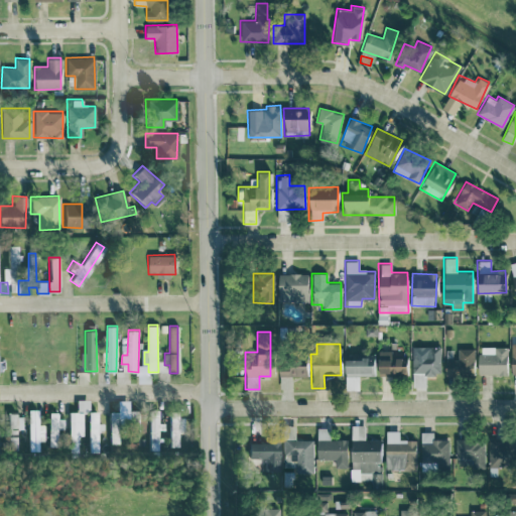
[(412,373),(439,373),(440,346),(412,346),(412,373)]
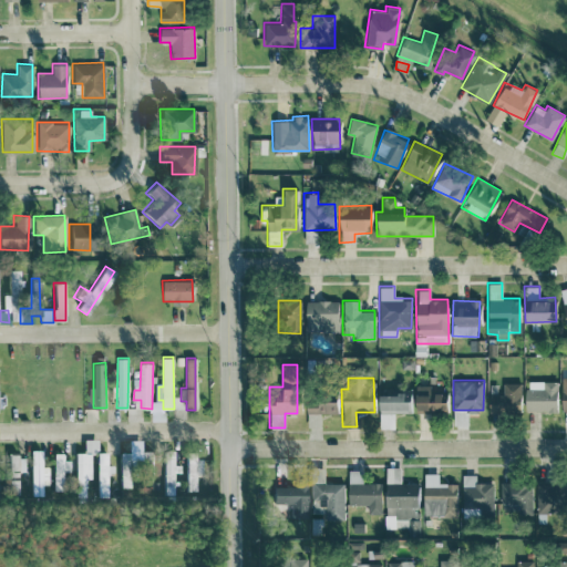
[(556,411),(557,381),(526,380),(525,411),(556,411)]
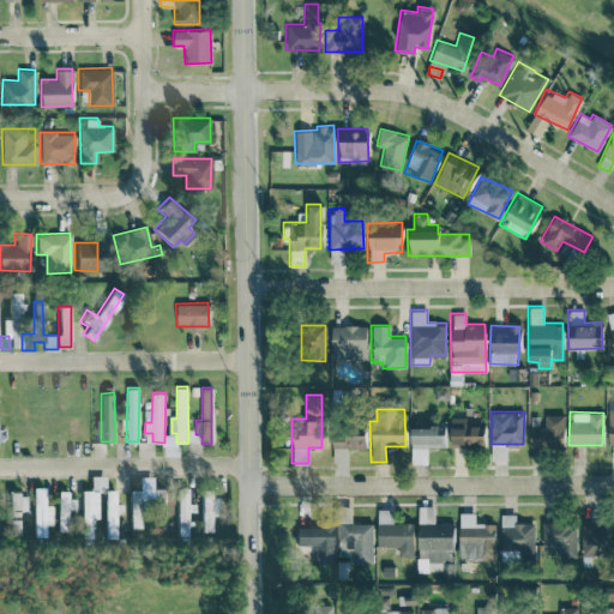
[(564,414),(545,414),(545,426),(529,426),(529,445),(563,446),(564,414)]
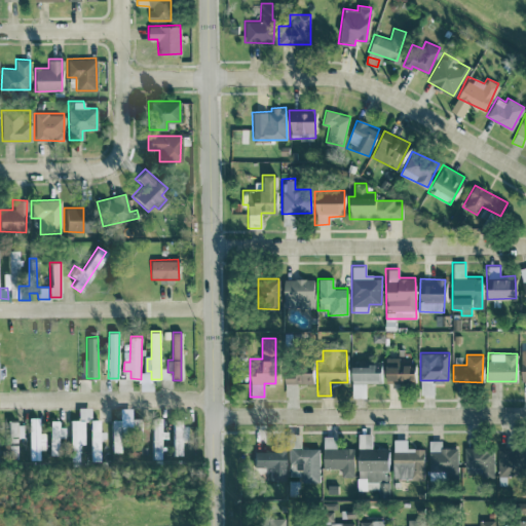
[(399,357),(384,357),(384,380),(413,380),(413,364),(399,364),(399,357)]
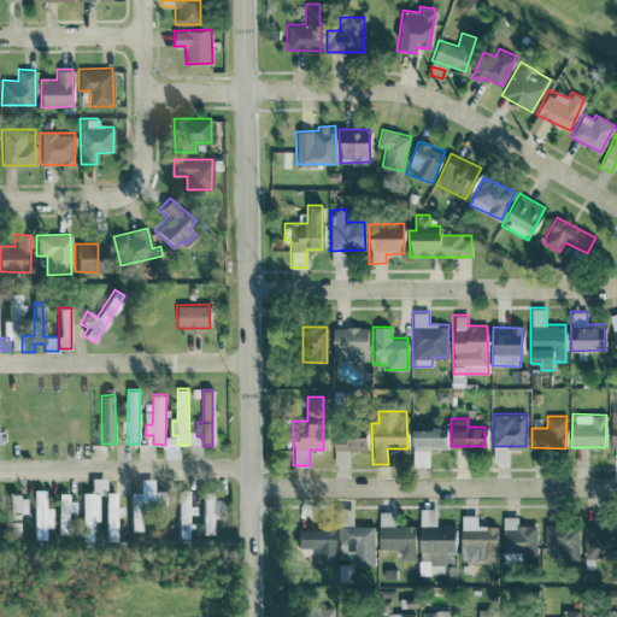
[(335,450),(366,448),(366,424),(334,424),(335,450)]
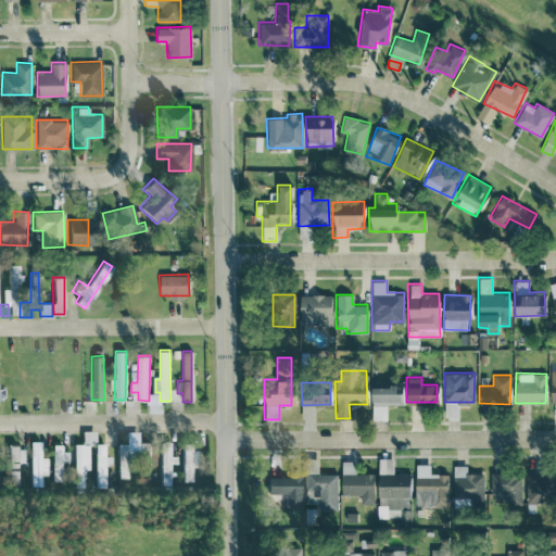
[(387,419),(386,404),(402,404),(401,384),(370,384),(370,420),(387,419)]
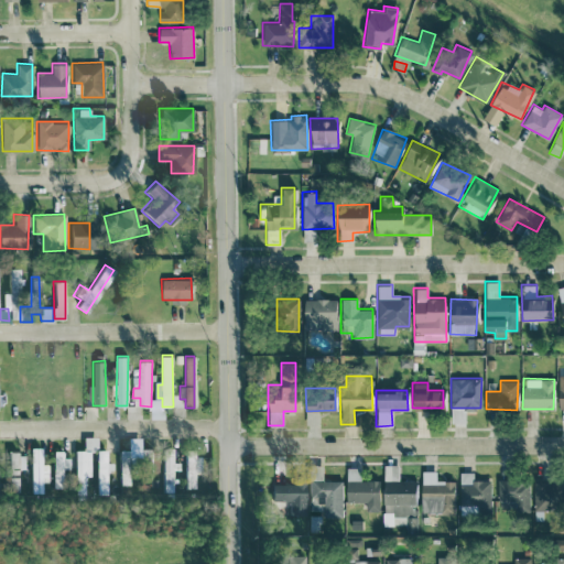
[(95,419),(96,405),(84,405),(83,419),(95,419)]
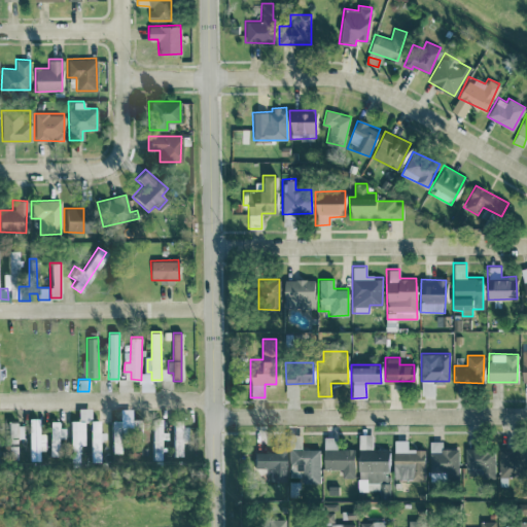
[(90,408),(77,409),(77,420),(69,421),(70,457),(79,457),(79,445),(83,445),(82,421),(90,421),(90,408)]
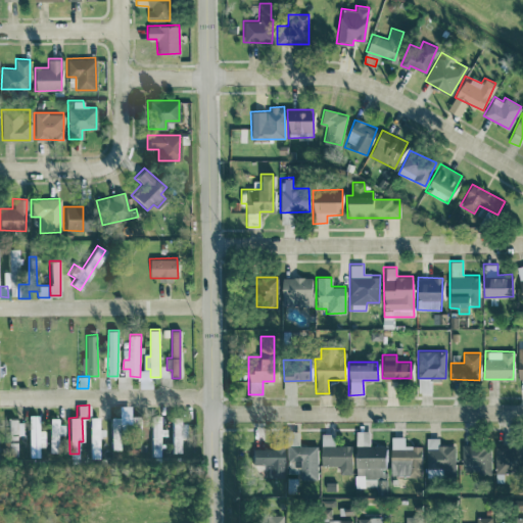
[(37,415),(27,416),(27,458),(38,457),(38,447),(43,447),(43,431),(37,431),(37,415)]
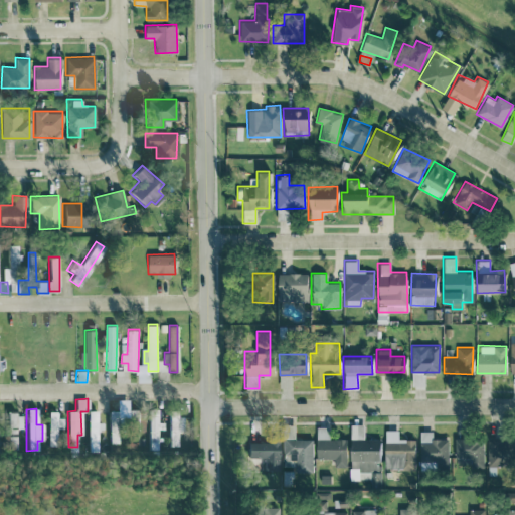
[(148,449),(160,450),(161,422),(158,422),(159,409),(149,409),(148,449)]
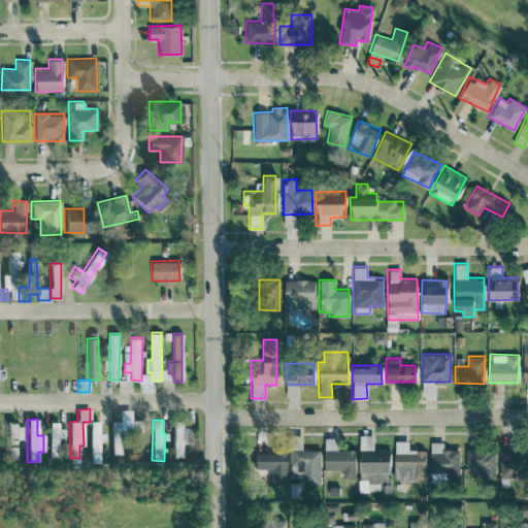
[(99,421),(89,422),(90,463),(101,462),(100,433),(99,433),(99,421)]
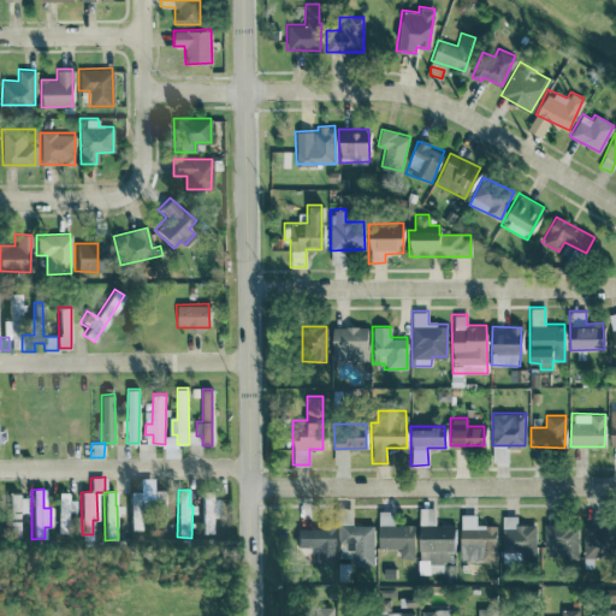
[(130,531),(142,529),(141,491),(129,492),(130,531)]
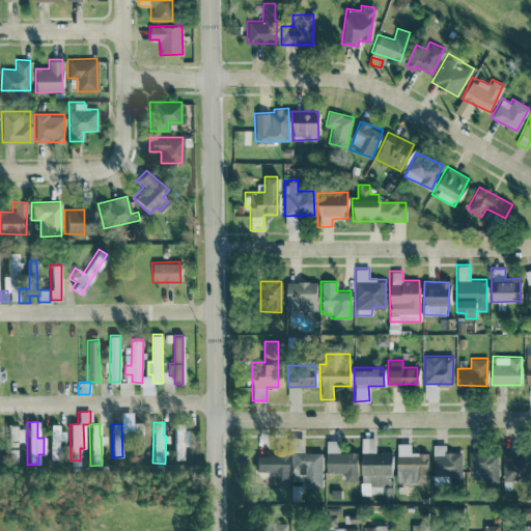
[(132,423),(133,448),(141,448),(141,444),(149,444),(148,423),(132,423)]
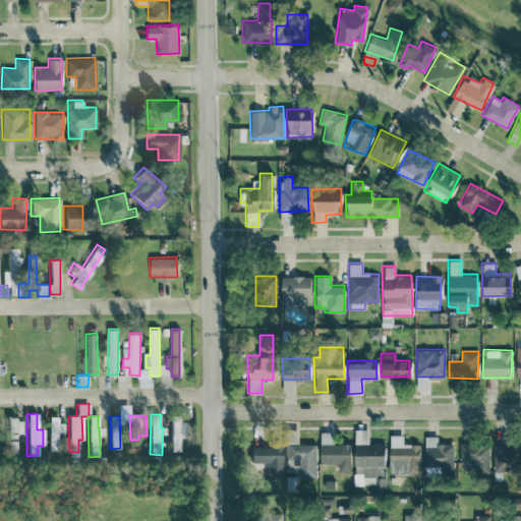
[(183,415),(170,415),(171,451),(184,451),(183,415)]
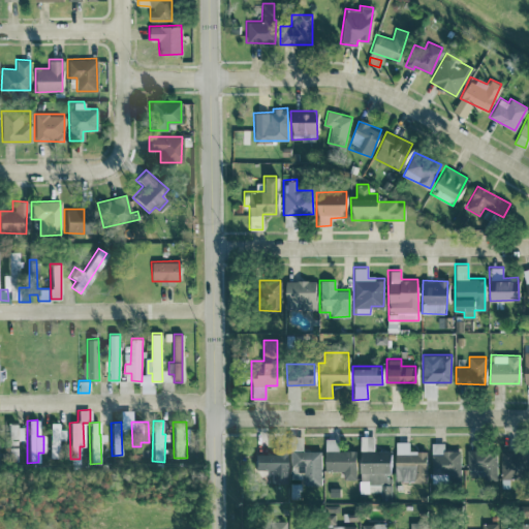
[(63,440),(64,430),(57,430),(57,423),(49,423),(48,458),(58,459),(58,440),(63,440)]
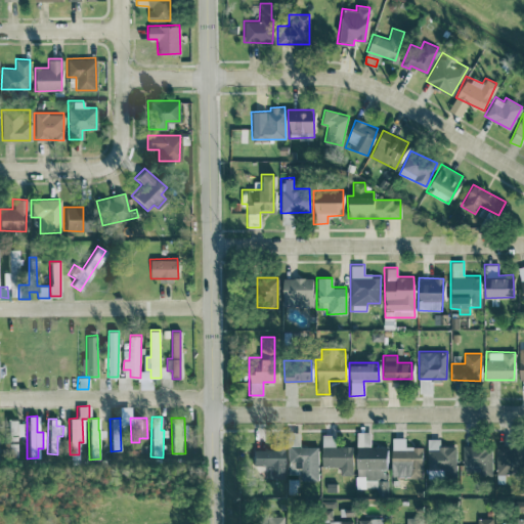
[(5,422),(6,457),(16,457),(16,436),(22,436),(22,421),(5,422)]
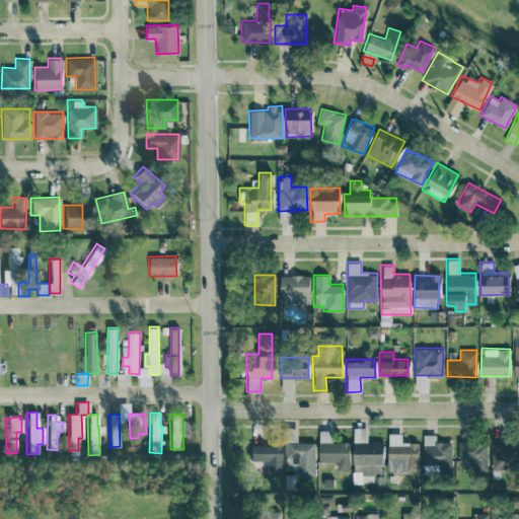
[(297,428),(284,428),(283,469),(298,469),(298,475),(314,475),(314,442),(297,441),(297,428)]
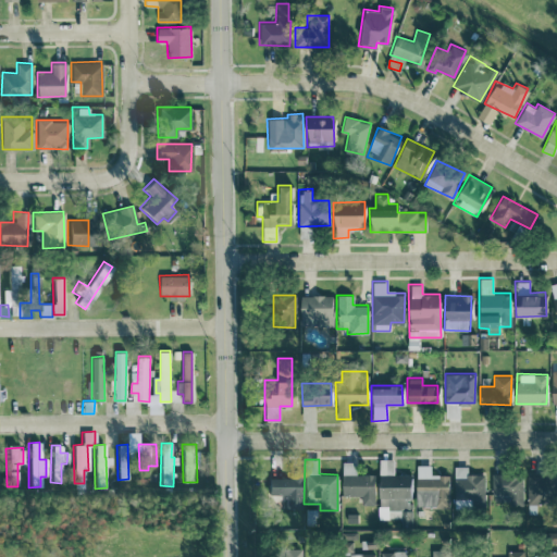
[(410,473),(393,473),(393,459),(378,459),(378,518),(400,518),(400,524),(409,524),(410,473)]
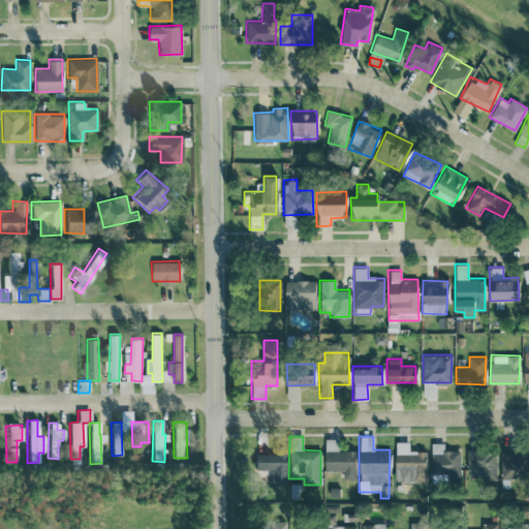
[(355,450),(337,449),(337,438),(324,438),(324,470),(343,470),(343,478),(354,479),(355,450)]
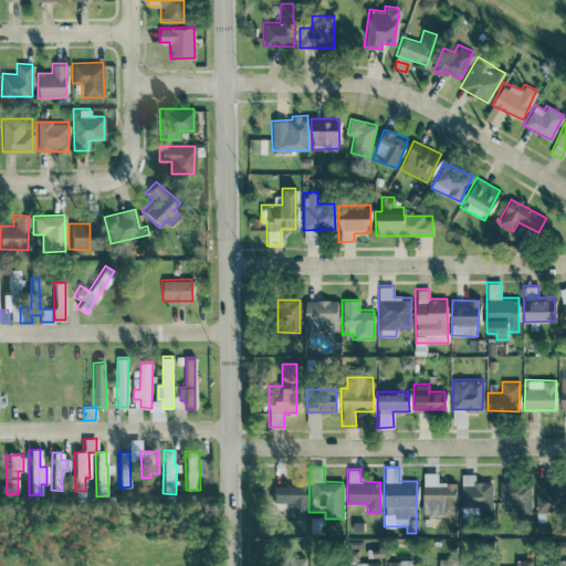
[(422,514),(454,514),(456,482),(437,481),(437,472),(422,472),(422,514)]
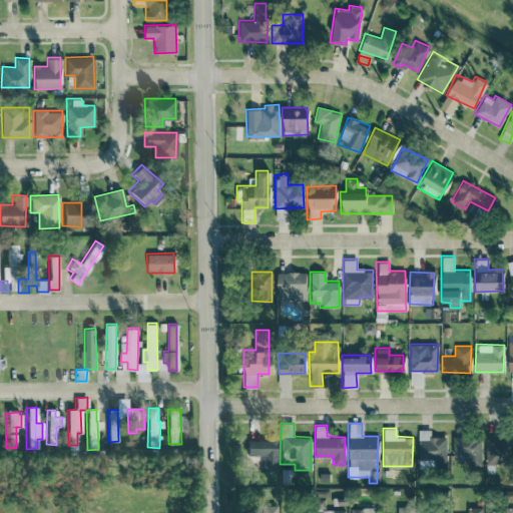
[(446,437),(430,436),(430,429),(418,429),(417,466),(445,467),(446,437)]
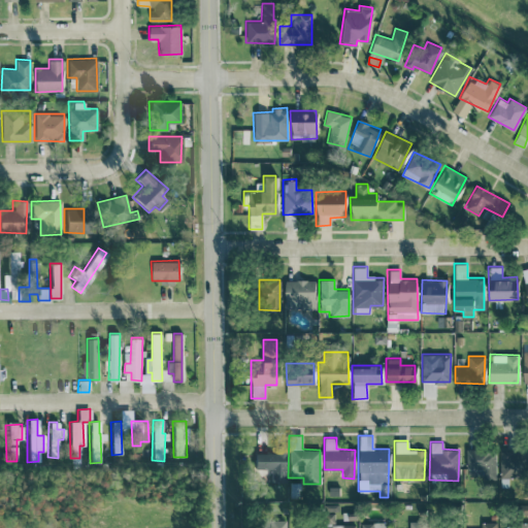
[(466,449),(466,479),(494,480),(494,450),(466,449)]
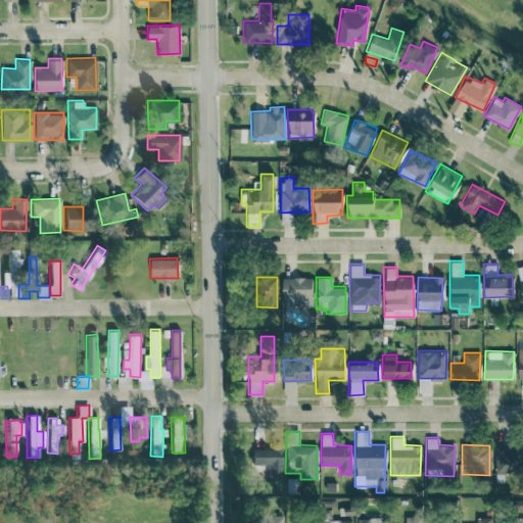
[(522,468),(522,444),(494,445),(495,473),(522,471),(522,468)]
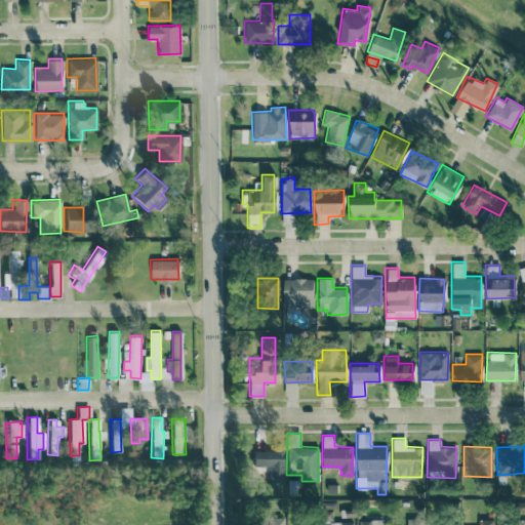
[(283,479),(283,448),(251,449),(251,467),(268,466),(268,479),(283,479)]
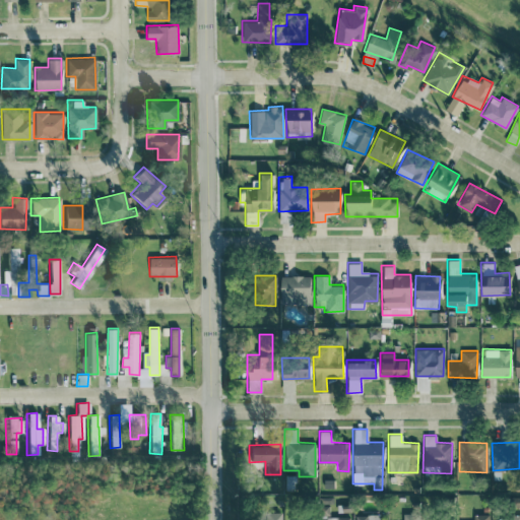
[(519,496),(508,496),(508,506),(519,506),(519,496)]
